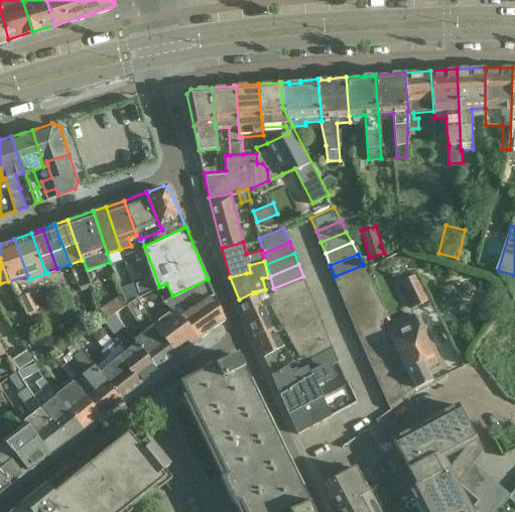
[(369,275),(363,265),(335,276),(340,287),(369,275)]
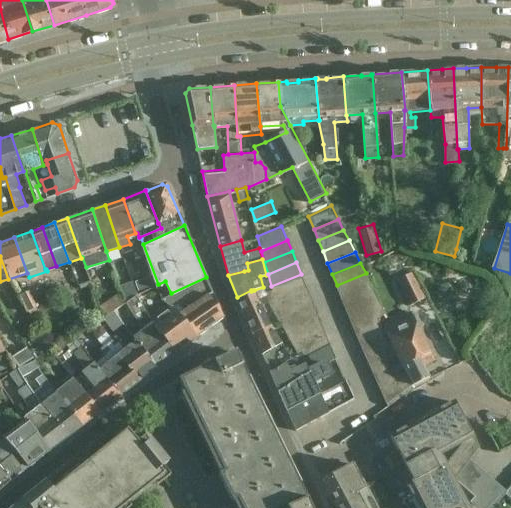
[(410,304),(426,296),(413,270),(397,278),(410,304)]
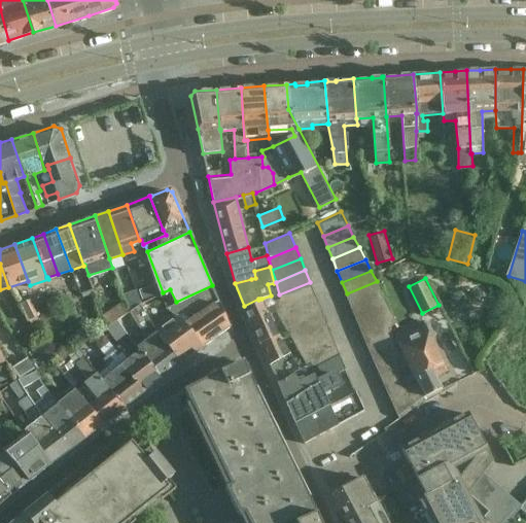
[(382,292),(377,281),(347,293),(351,306),(382,292)]
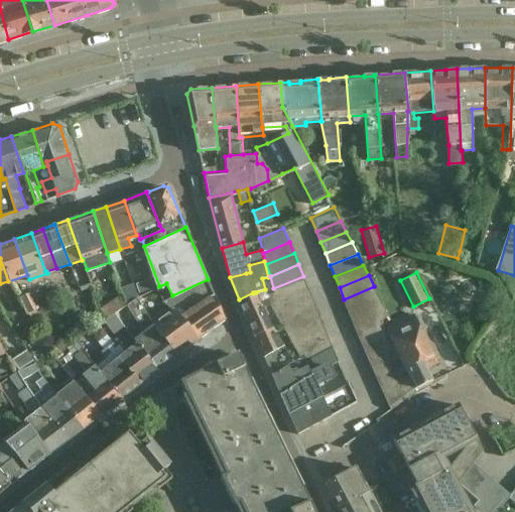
[(308,287),(303,276),(273,288),(274,293),(267,296),(270,303),(308,287)]
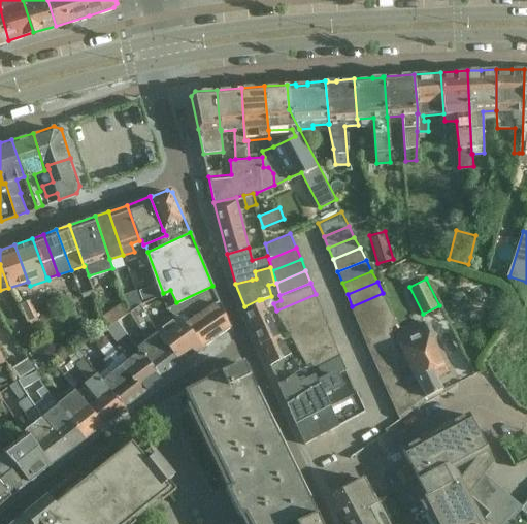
[(219,300),(212,286),(176,302),(169,306),(172,309),(173,310),(188,321),(219,300)]
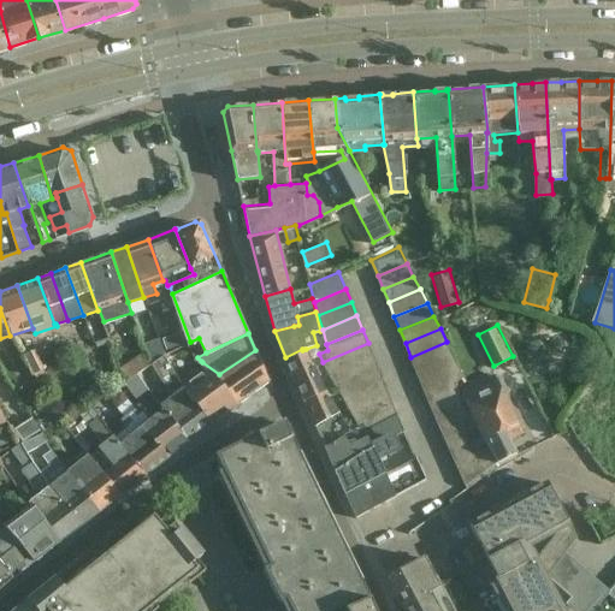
[(454,355),(447,342),(411,357),(417,371),(454,355)]
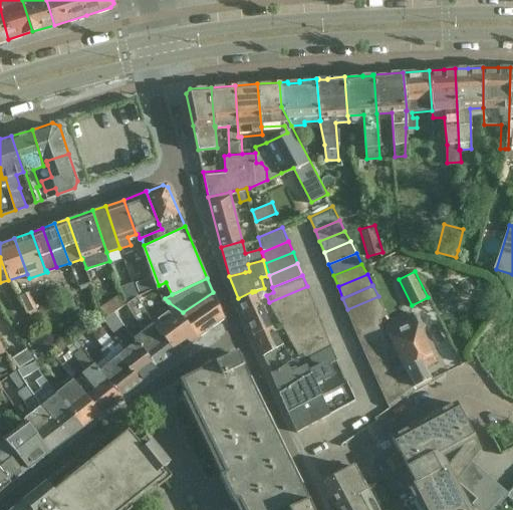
[(311,297),(307,286),(269,302),(275,312),(311,297)]
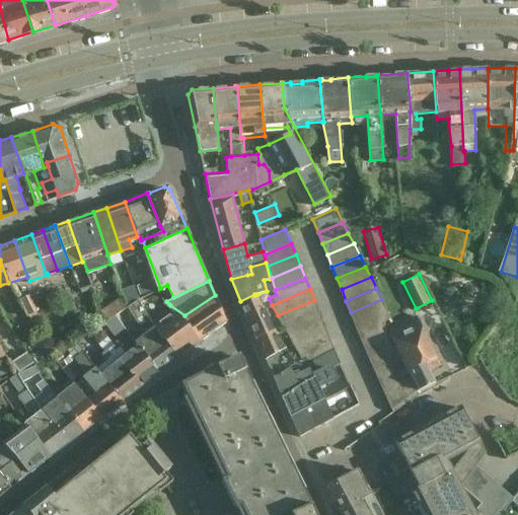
[(20,297),(28,314),(38,309),(29,293),(20,297)]
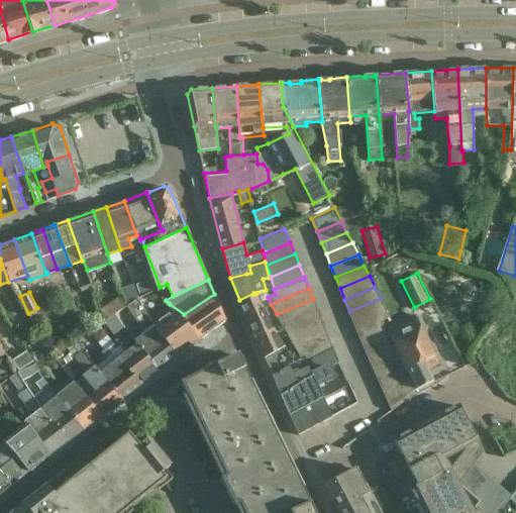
[(99,310),(105,320),(116,312),(123,307),(128,304),(123,293),(99,310)]
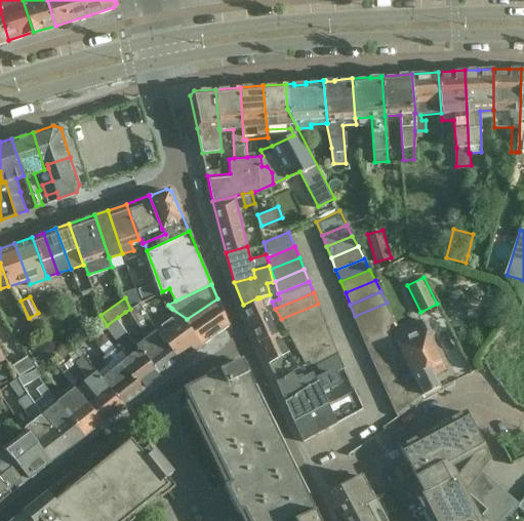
[(268,308),(260,297),(257,298),(257,297),(243,305),(269,361),(278,381),(291,372),(297,368),(282,334),(268,308)]
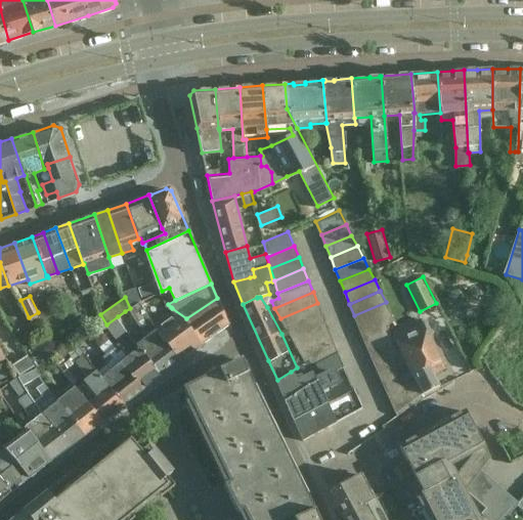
[(228,322),(217,298),(186,318),(205,341),(228,322)]
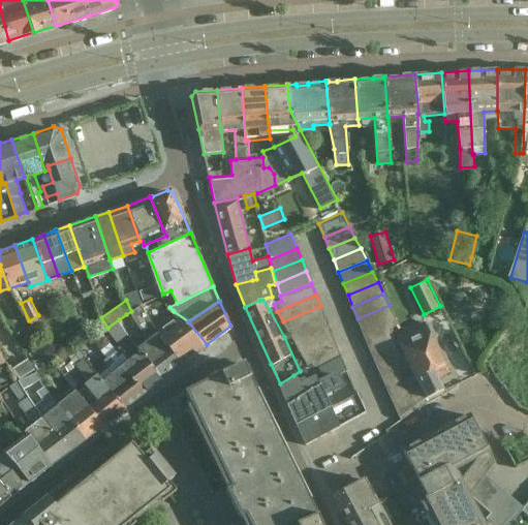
[(395,316),(390,305),(358,318),(362,330),(395,316)]
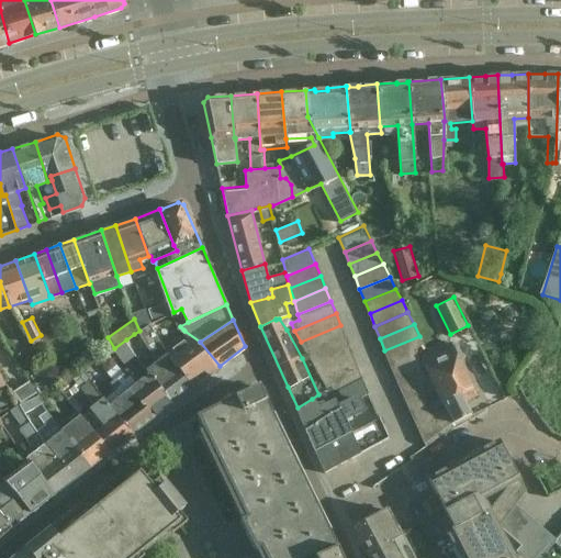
[(164,346),(148,325),(139,332),(157,359),(146,369),(148,371),(172,401),(194,386),(164,346)]
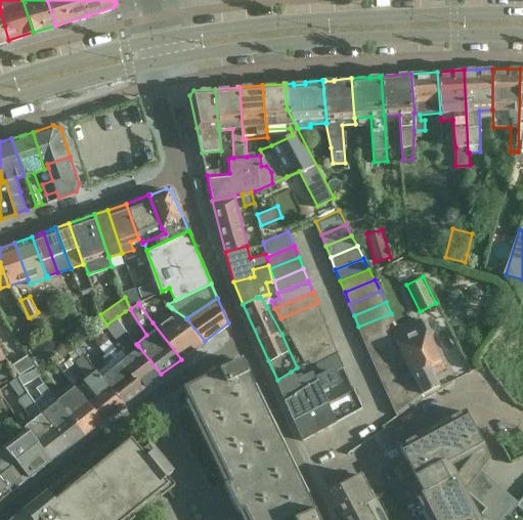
[(322,314),(317,303),(280,318),(286,330),(322,314)]
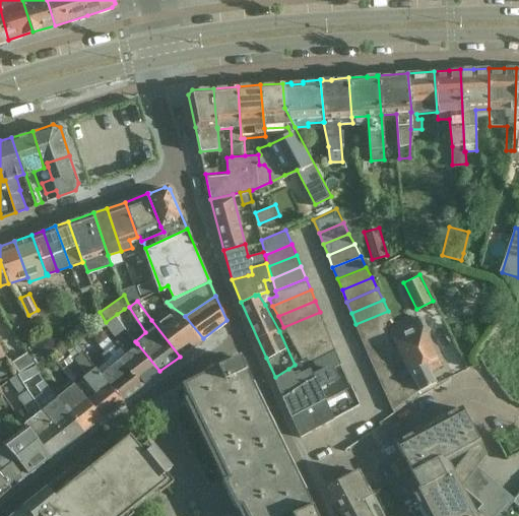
[(185,316),(171,306),(151,320),(180,357),(203,338),(185,316)]
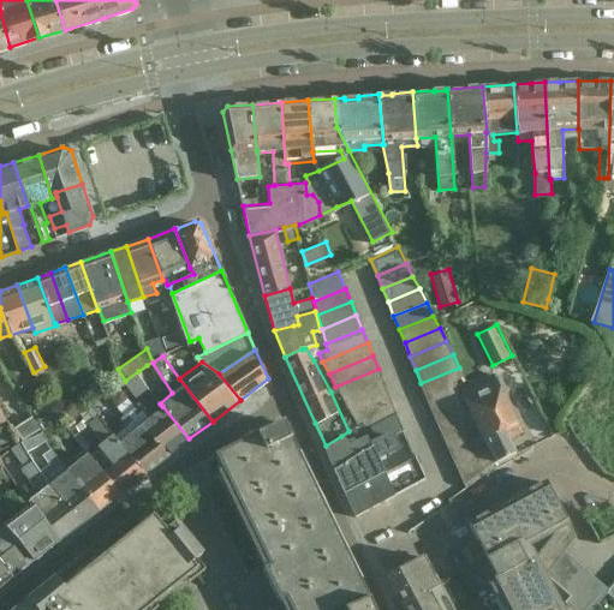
[(155,377),(147,365),(138,371),(147,383),(155,377)]
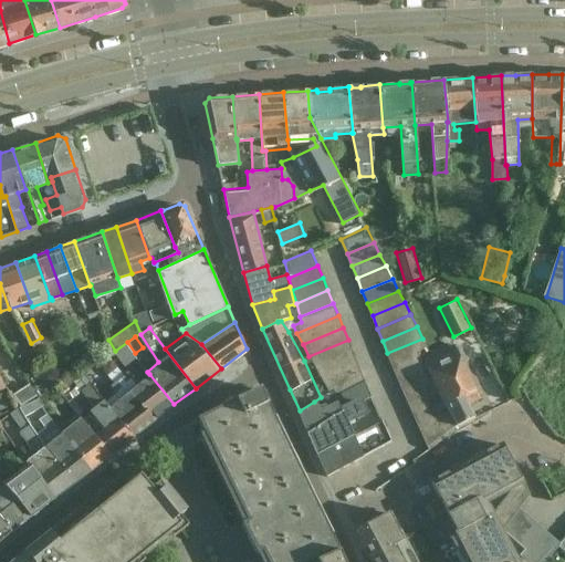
[(427,346),(422,339),(387,353),(393,365),(419,354),(418,353),(427,346)]
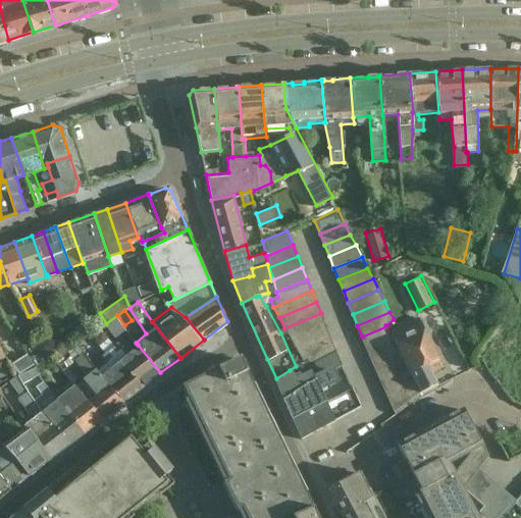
[(325,325),(321,313),(284,328),(291,340),(325,325)]
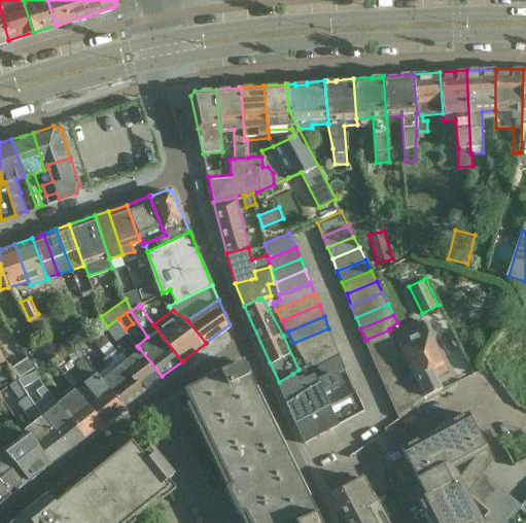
[(444,360),(423,319),(394,334),(425,395),(442,387),(436,374),(449,369),(444,360)]
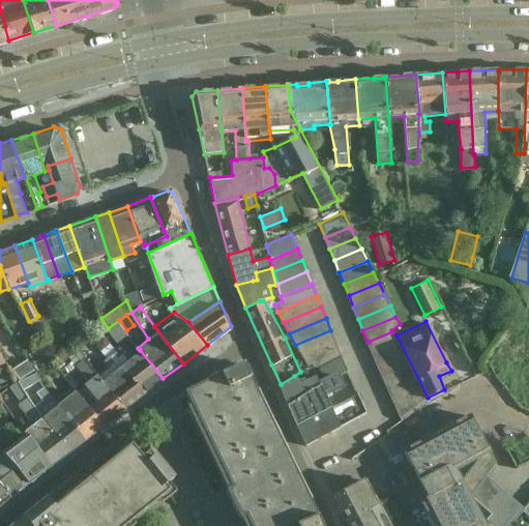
[(335,342),(330,330),(295,345),(301,355),(335,342)]
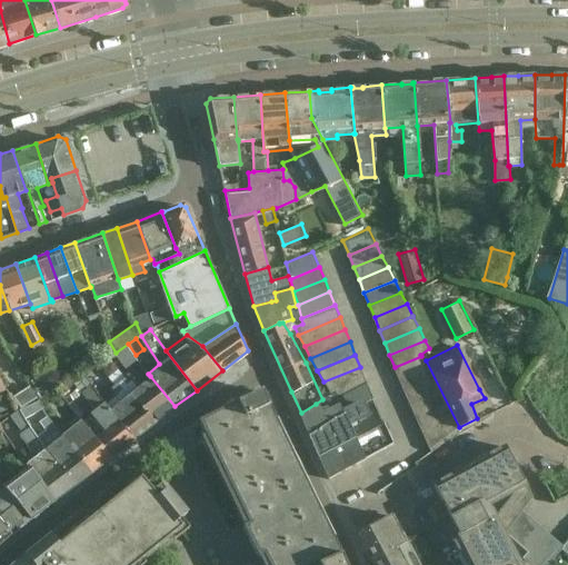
[(427,368),(421,356),(395,367),(400,380),(427,368)]
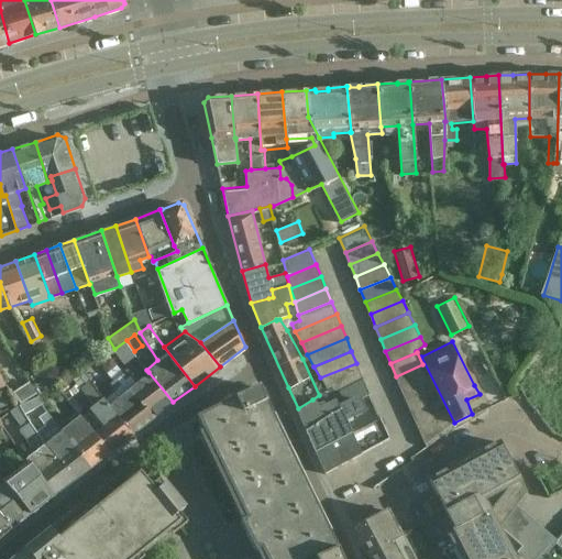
[(362,377),(356,363),(320,377),(326,390),(333,386),(334,390),(362,377)]
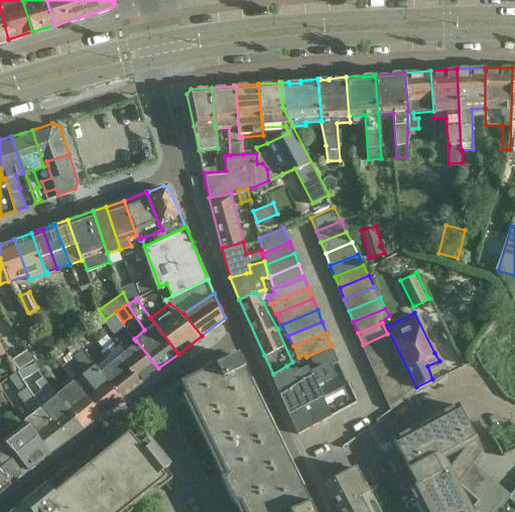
[(392,345),(387,334),(363,345),(368,356),(392,345)]
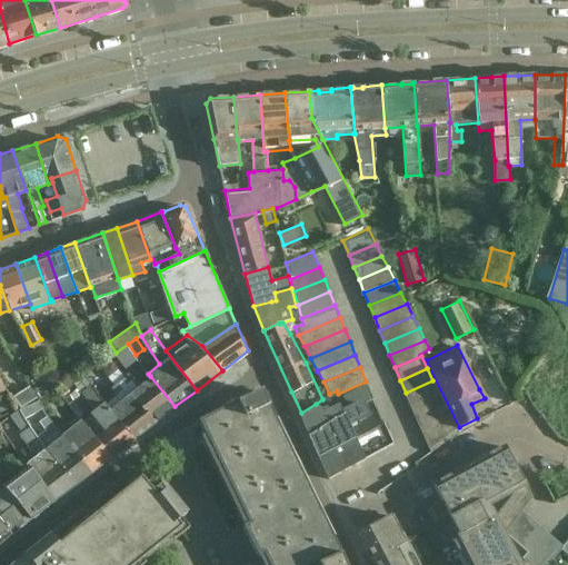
[(105,402),(85,372),(59,389),(69,402),(75,398),(70,394),(78,387),(81,392),(96,408),(82,419),(111,456),(135,437),(111,409),(105,402)]
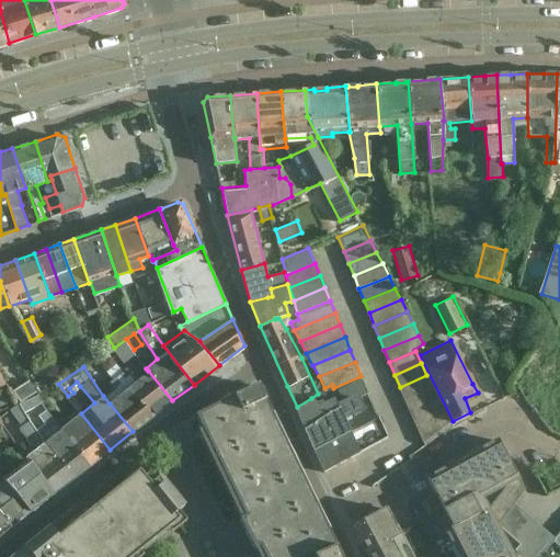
[(127,366),(120,373),(126,381),(134,374),(127,366)]
